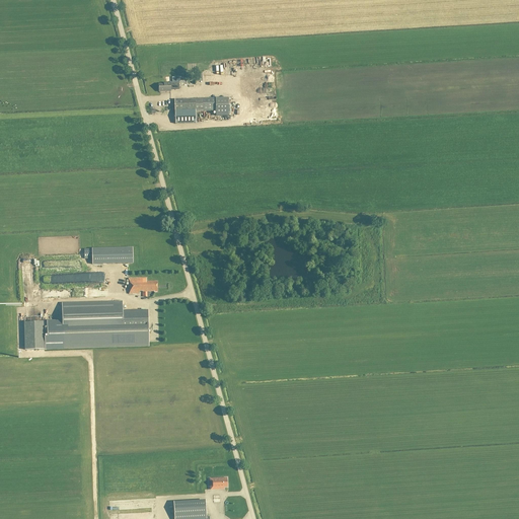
[(163,84),(158,84),(159,92),(170,91),(170,88),(174,88),(174,82),(163,83),(163,84)]
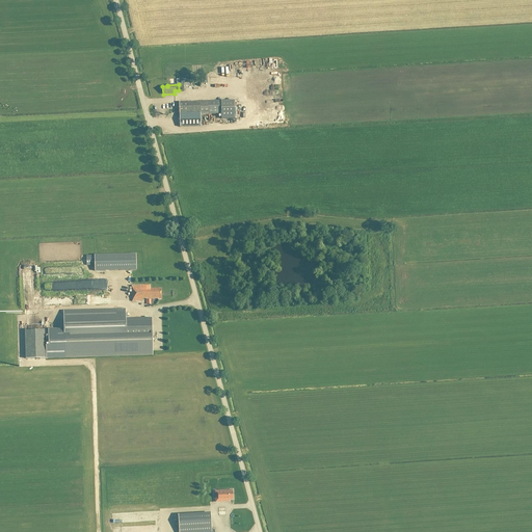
[(187,103),(179,103),(180,128),(201,127),(201,113),(188,113),(187,103)]
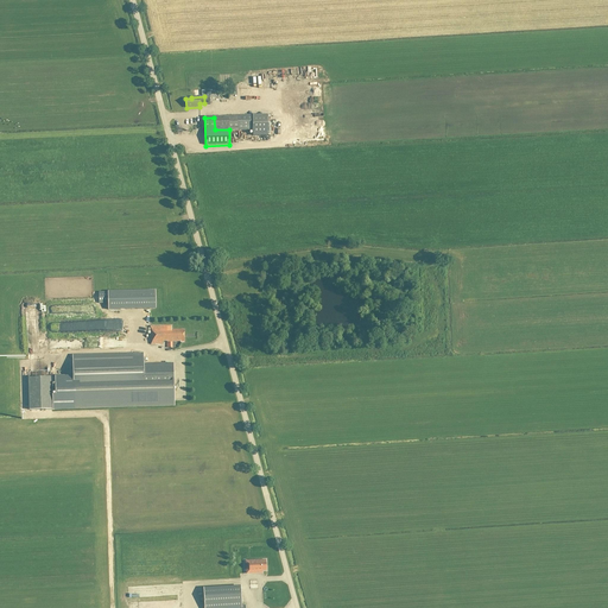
[(108,292),(108,310),(156,309),(156,291),(108,292)]
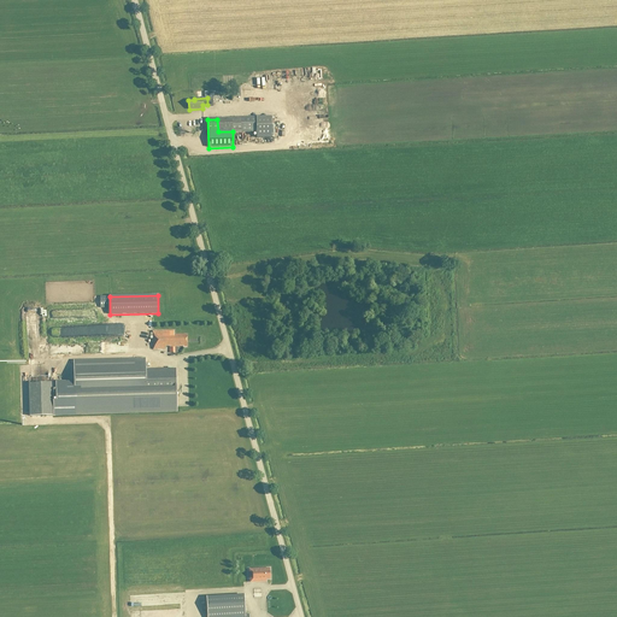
[(50,313),(50,322),(72,321),(72,324),(78,324),(78,328),(88,328),(88,322),(93,321),(93,317),(95,317),(94,311),(50,313)]
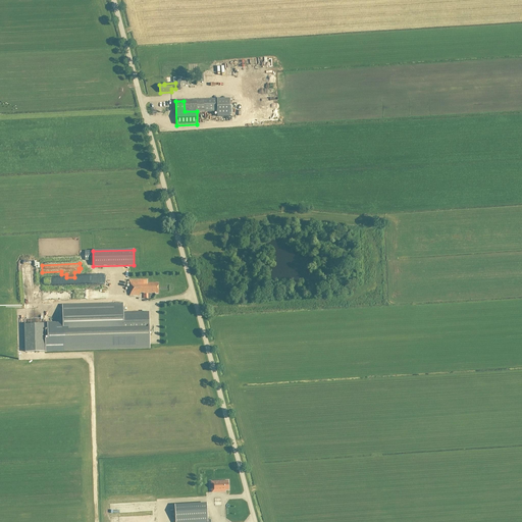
[(123,297),(122,279),(125,279),(125,275),(113,276),(114,297),(123,297)]
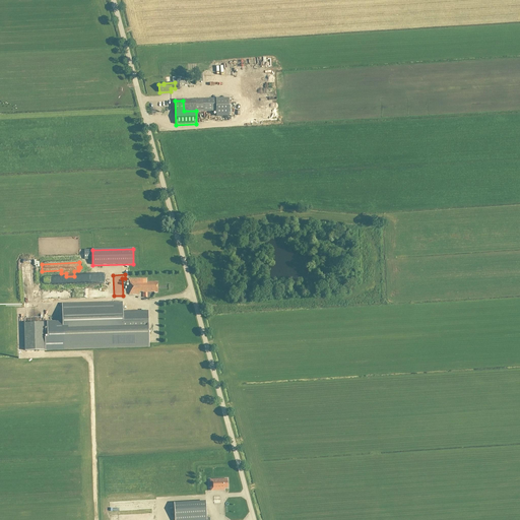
[(146,283),(146,279),(128,279),(129,296),(139,295),(139,293),(142,293),(154,293),(154,294),(157,294),(156,282),(146,283)]
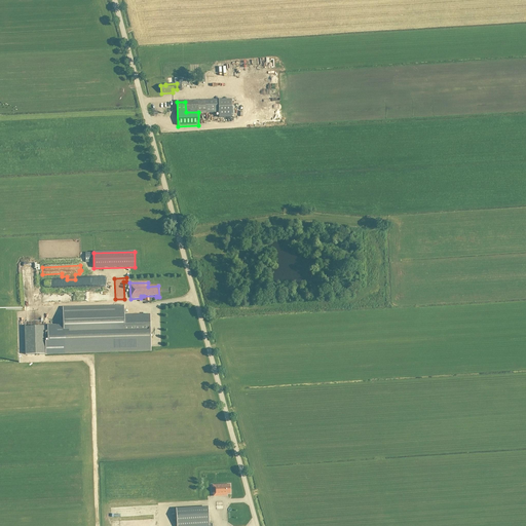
[(48,342),(45,342),(45,353),(150,350),(149,317),(123,317),(123,306),(63,308),(63,329),(47,329),(48,342)]
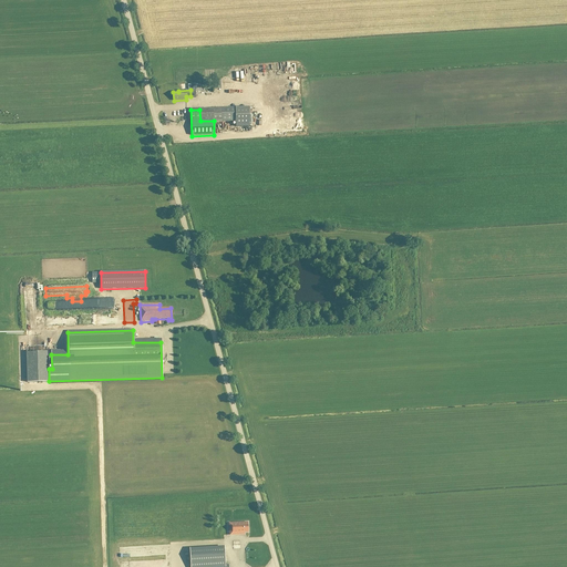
[(244,534),(244,532),(248,532),(247,523),(241,523),(241,524),(232,525),(233,529),(229,529),(229,535),(238,534),(238,533),(240,533),(240,534),(244,534)]
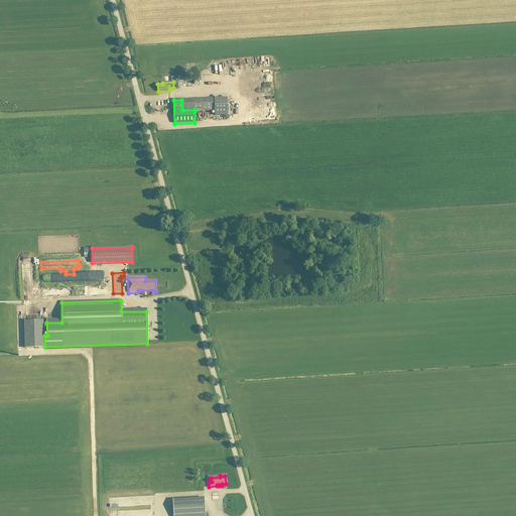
[(204,498),(172,500),(173,508),(173,515),(209,515),(206,515),(205,508),(204,498)]
